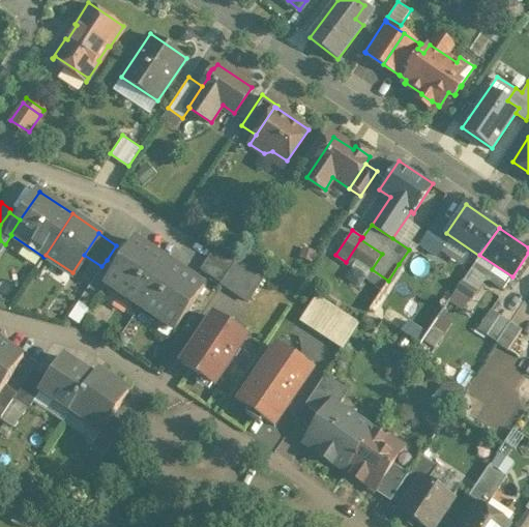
[(169,263),(135,239),(117,266),(106,283),(141,305),(169,263)]
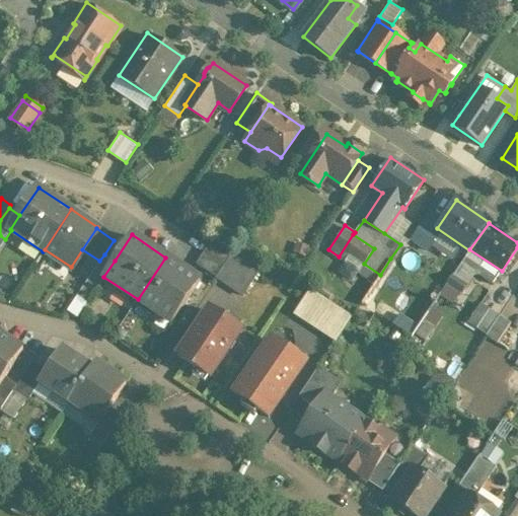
[(353,234),(339,256),(375,281),(380,275),(364,264),(374,248),(353,234)]
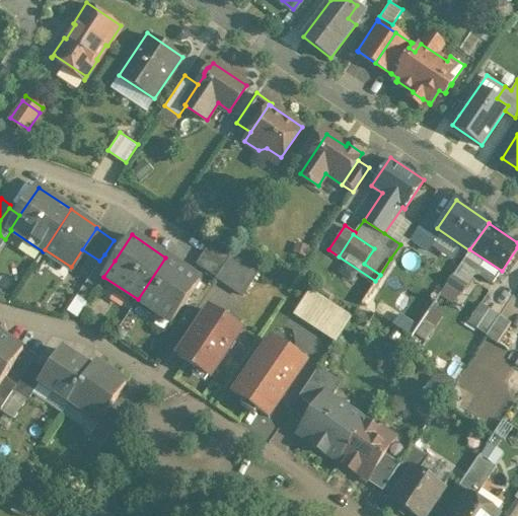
[(209,242),(196,263),(216,276),(229,255),(209,242)]
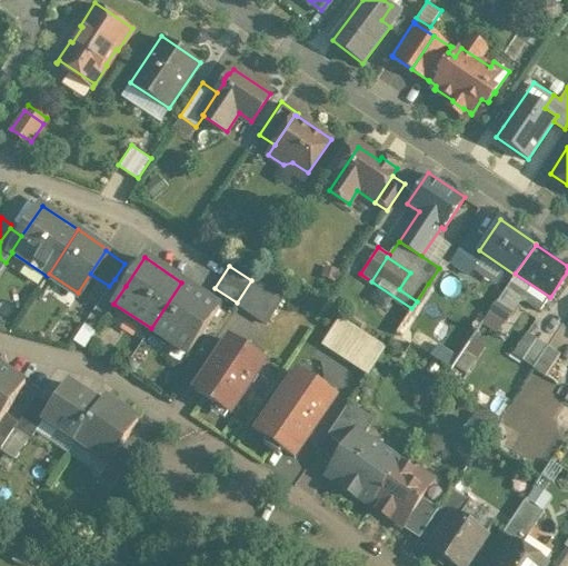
[(251,280),(237,303),(267,323),(284,296),(253,277),(251,280)]
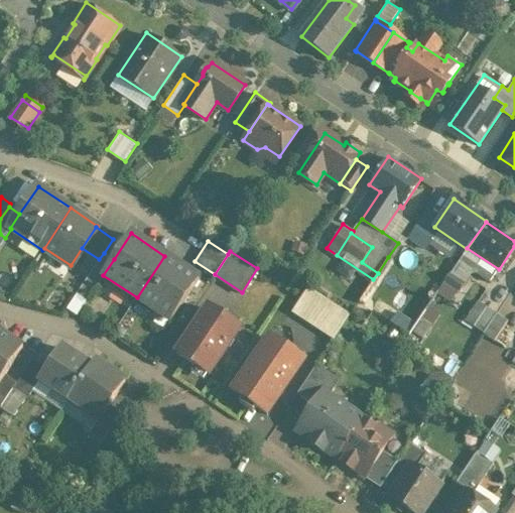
[(99,259),(77,293),(87,300),(103,275),(114,259),(104,253),(99,259)]
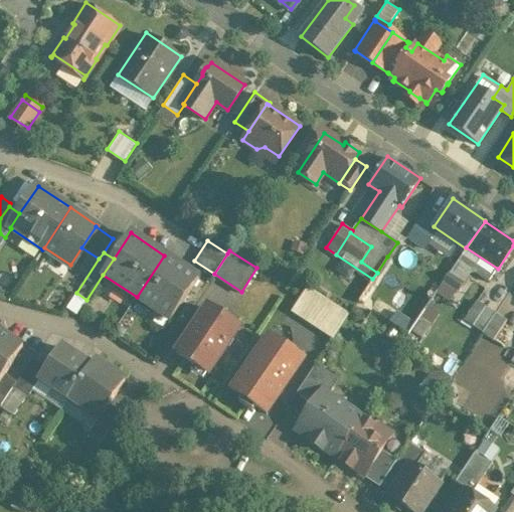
[(198,278),(164,256),(137,297),(170,320),(198,278)]
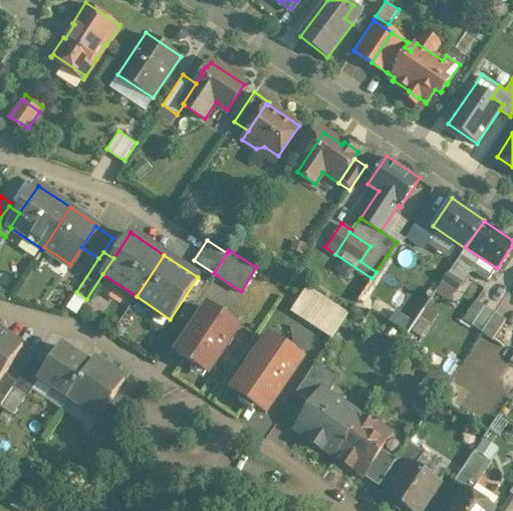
[(463,279),(450,270),(443,280),(456,289),(463,279)]
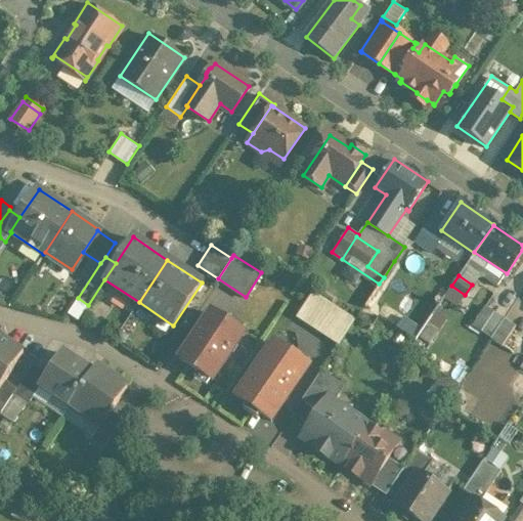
[(314,292),(297,317),(338,344),(354,318),(314,292)]
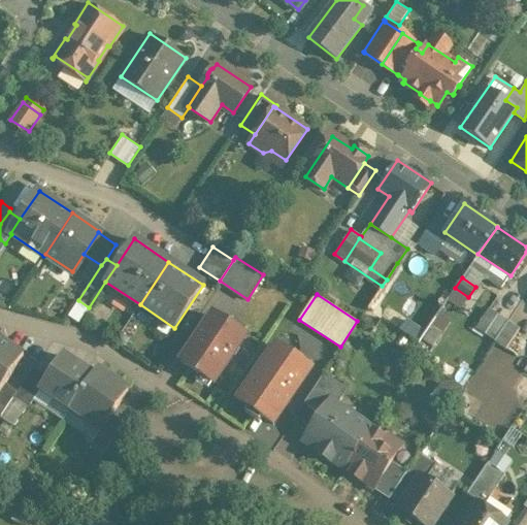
[(498,313),(485,332),(495,339),(508,320),(498,313)]
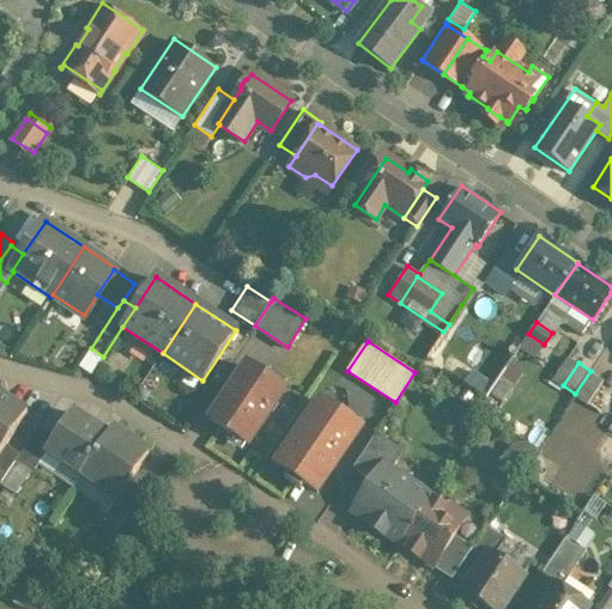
[(284,388),(247,364),(211,419),(248,443),(284,388)]
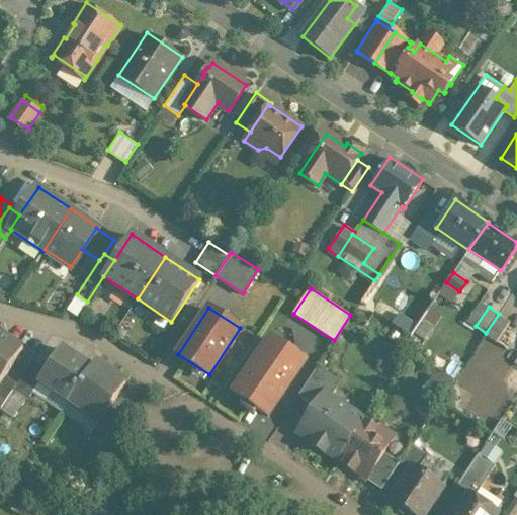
[(486,333),(486,334),(497,341),(510,321),(499,314),(486,333)]
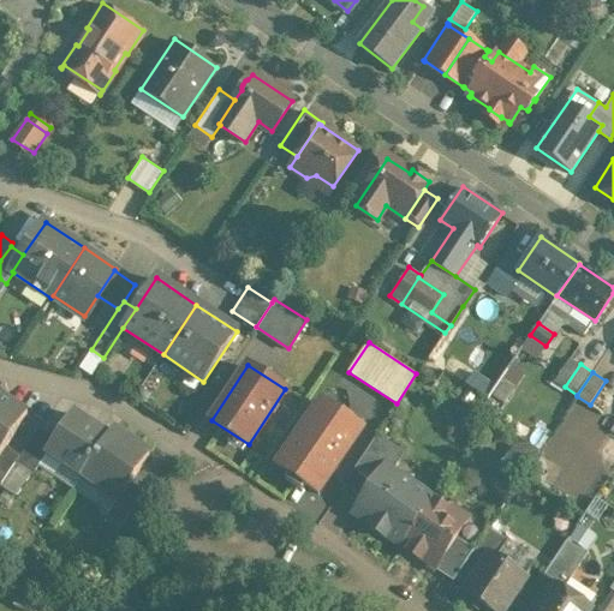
[(504,376),(492,394),(504,401),(516,384),(504,376)]
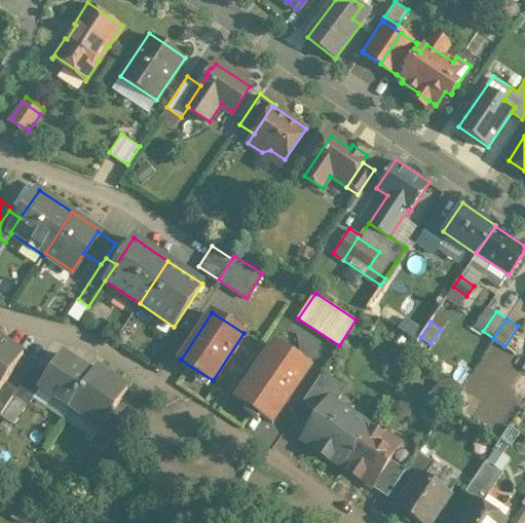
[(0,387),(5,381),(6,381),(24,355),(0,337),(0,387)]
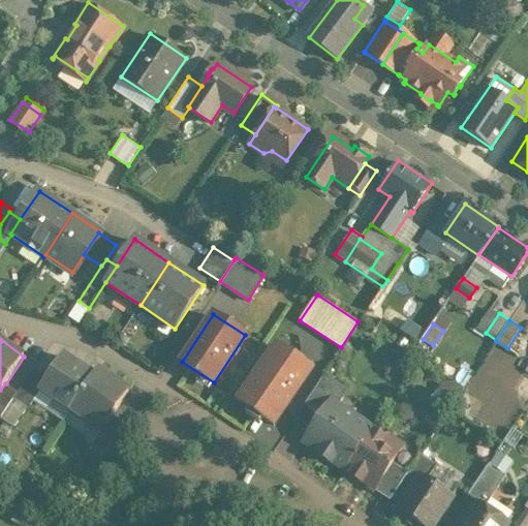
[(311,369),(277,345),(239,400),(274,424),(311,369)]
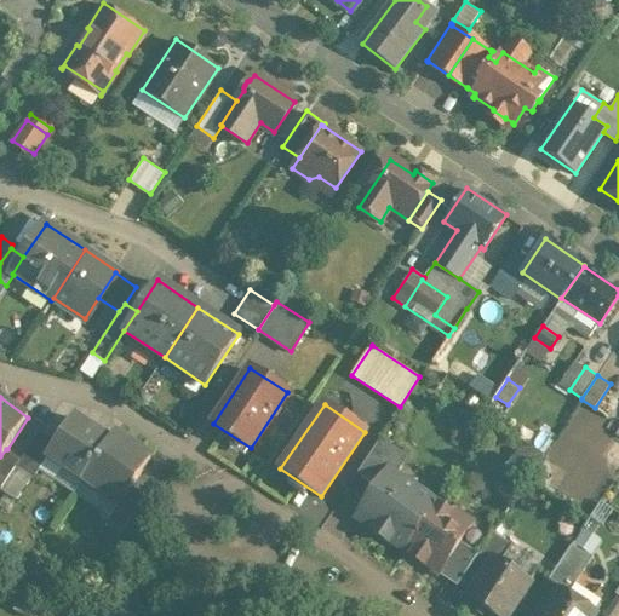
[(109,439),(74,415),(55,443),(47,455),(47,456),(82,479),(84,479),(109,439)]
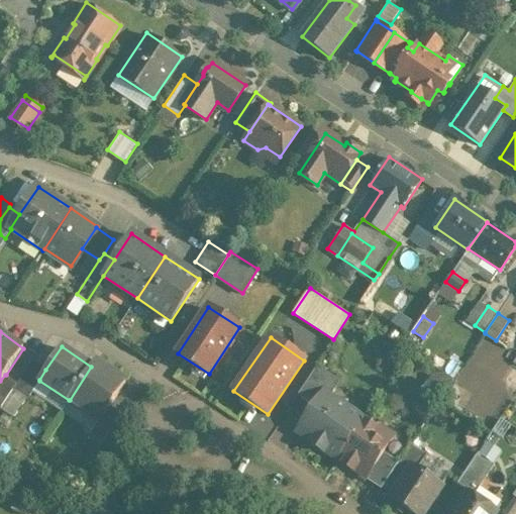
[(17,383),(14,388),(28,397),(39,381),(39,380),(45,370),(32,361),(17,383)]
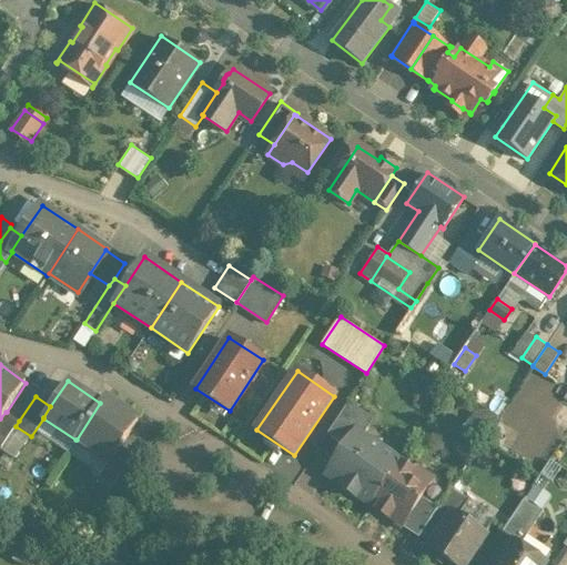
[(100,403),(77,440),(108,462),(109,462),(121,444),(138,419),(105,396),(100,403)]
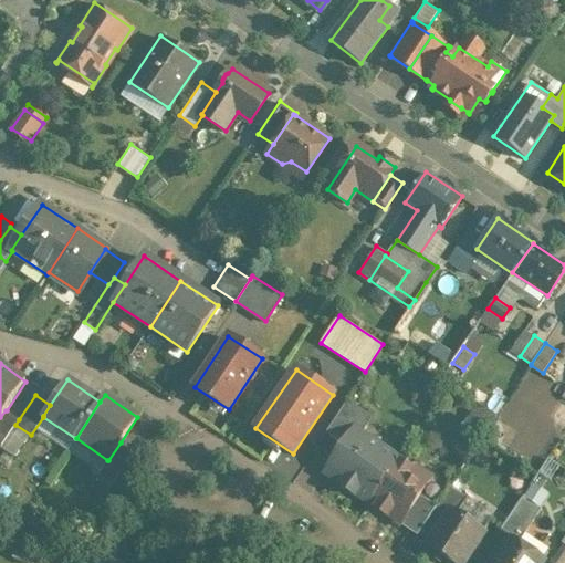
[(373,416),(347,399),(326,431),(344,444),(355,427),(362,433),(373,416)]
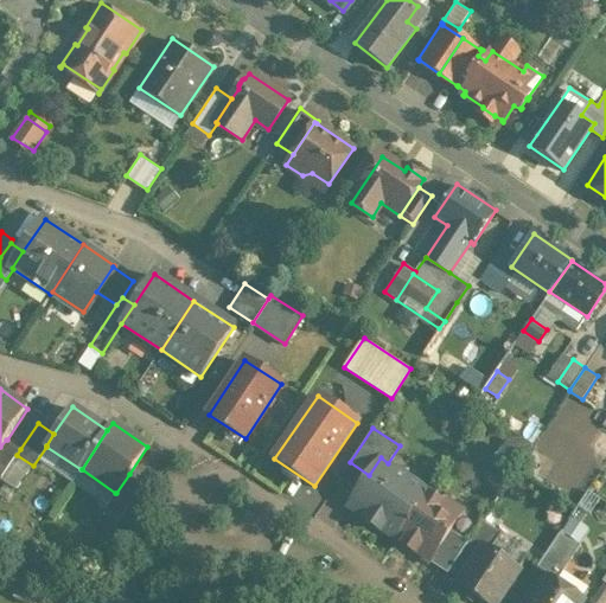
[(0,447),(0,475),(2,476),(17,455),(20,449),(7,440),(6,440),(0,447)]
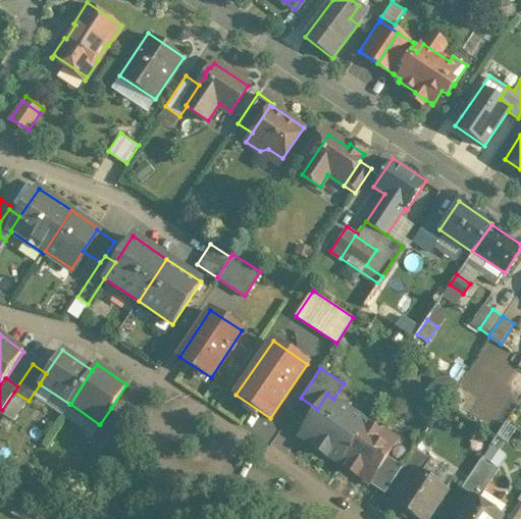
[(333,399),(327,394),(317,409),(300,434),(315,445),(313,447),(326,456),(328,454),(341,462),(368,421),(333,399)]
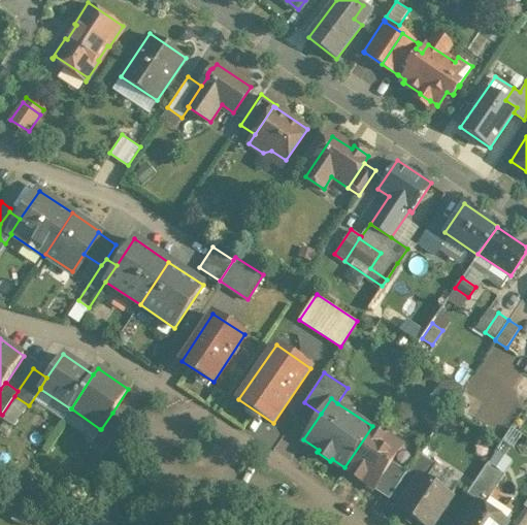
[(112,413),(101,429),(100,429),(91,444),(105,453),(126,422),(112,413)]
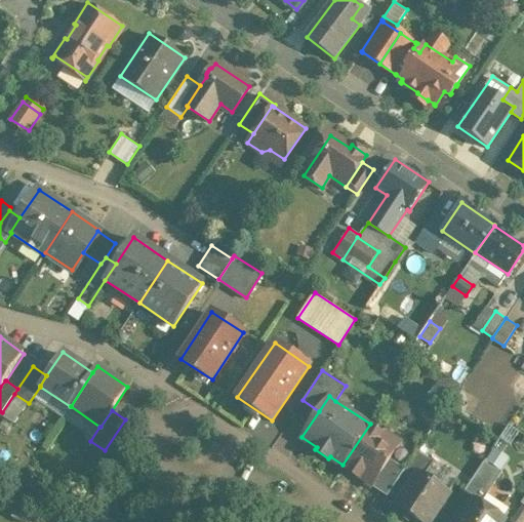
[(370,424),(343,465),(344,465),(345,464),(351,467),(349,470),(350,471),(352,468),(360,474),(358,476),(360,477),(361,474),(372,482),(373,482),(390,457),(398,445),(401,441),(388,432),(385,436),(369,427),(371,425),(370,424)]
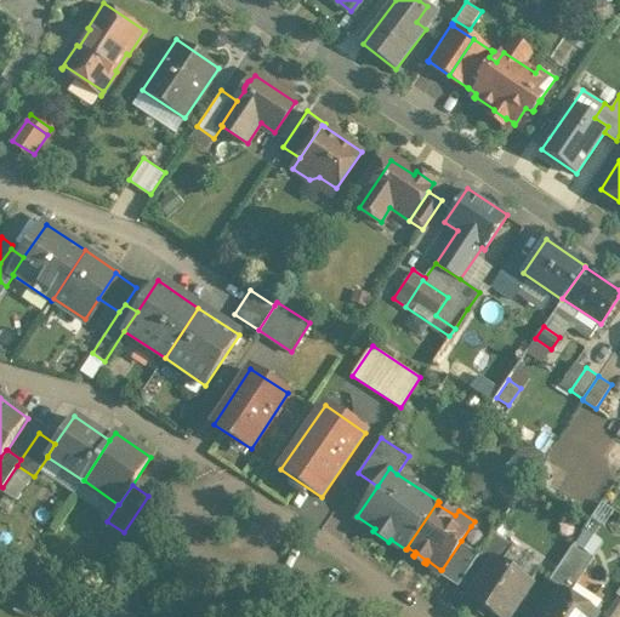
[(479,553),(470,569),(482,577),(495,558),(502,563),(512,546),(493,532),(479,553)]
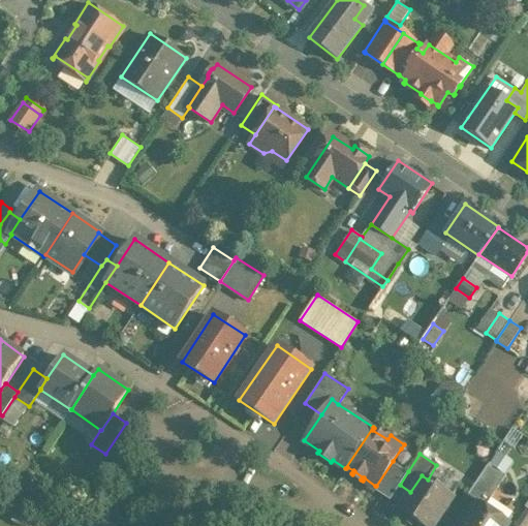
[(408,471),(393,461),(376,486),(375,486),(373,488),(390,499),(400,485),(408,471)]
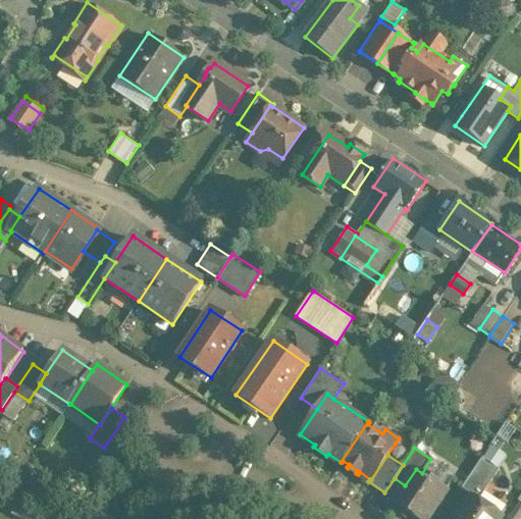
[(482,456),(462,487),(473,495),(473,494),(479,499),(500,468),(482,456)]
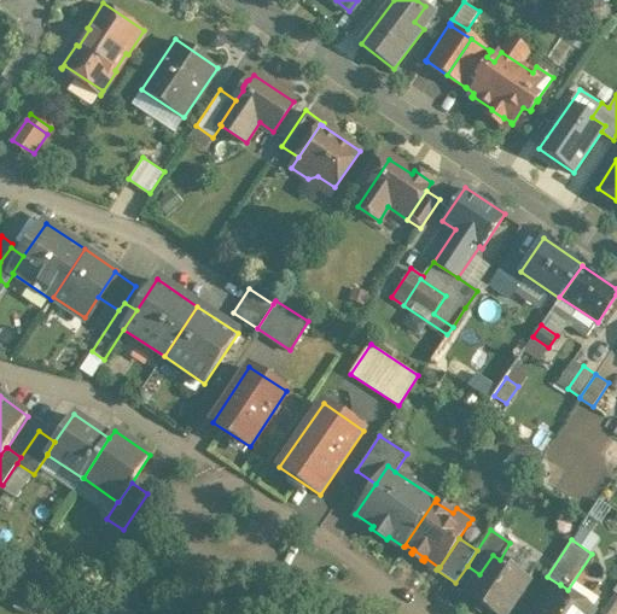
[(500,560),(493,555),(479,574),(467,594),(498,613),(504,613),(528,578),(500,560)]
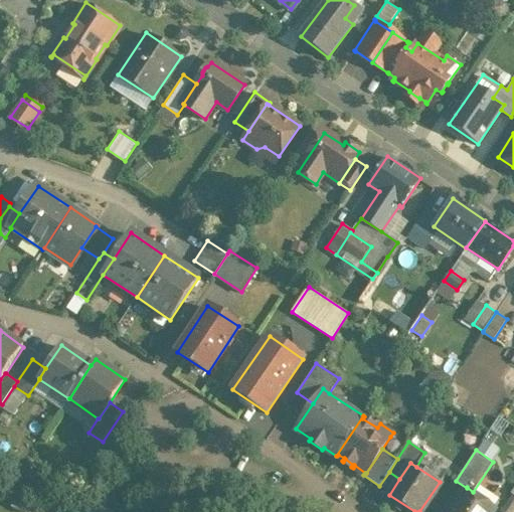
[(467,487),(467,488),(450,511),(492,511),(496,507),(473,492),(467,487)]
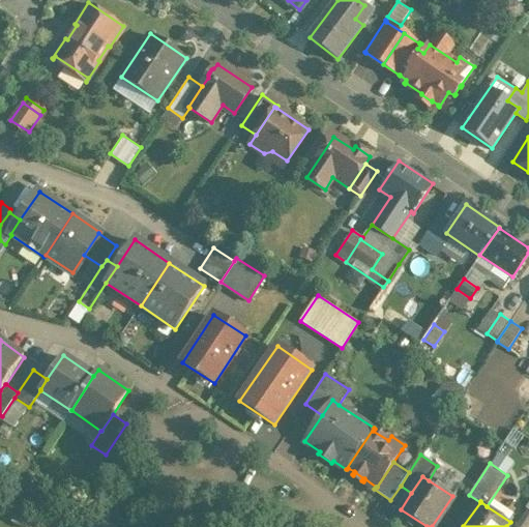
[(115,514),(105,507),(98,519),(110,524),(113,519),(115,514)]
